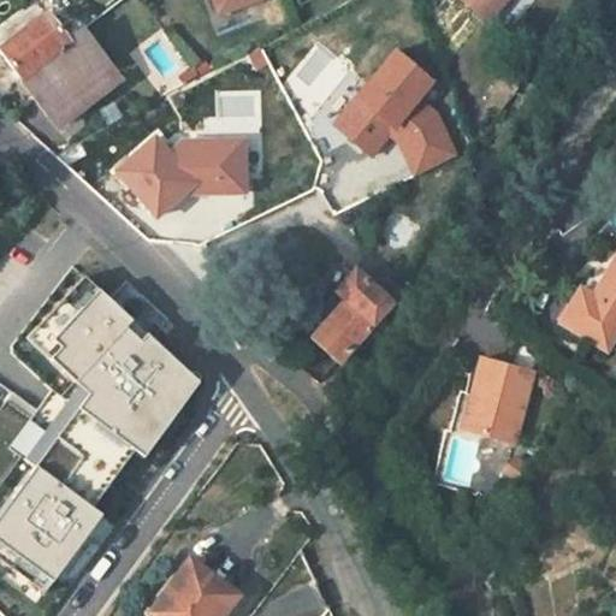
[(226,11),(223,0),(213,0),(219,13),(226,11)]
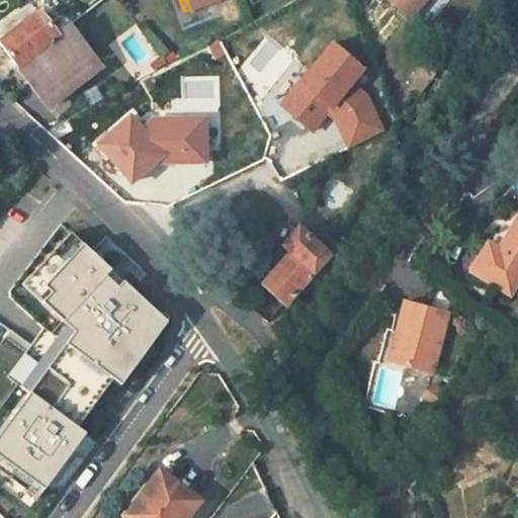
[(214,0),(187,0),(190,9),(214,0)]
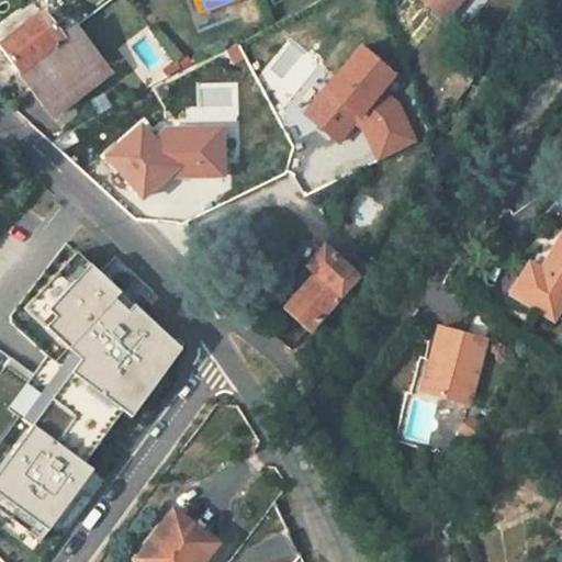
[(420,0),(441,17),(453,0),(420,0)]
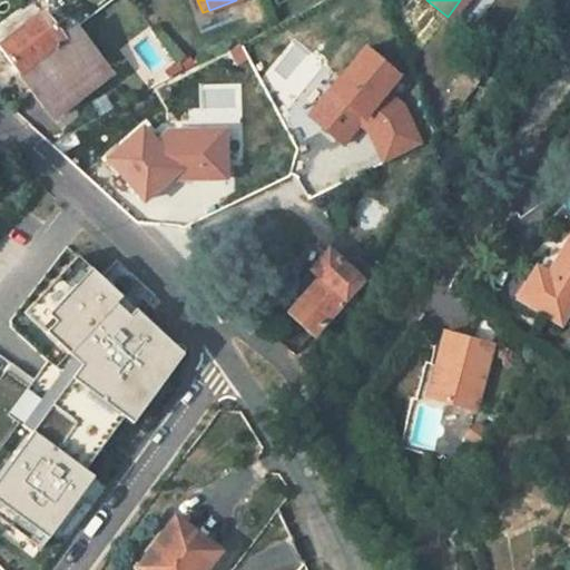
[(452,20),(468,0),(460,0),(448,17),(452,20)]
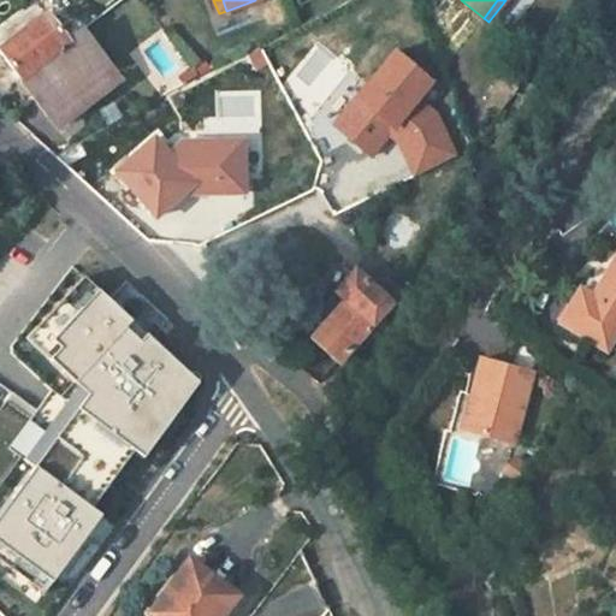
[(119,80),(81,30),(75,35),(66,41),(46,13),(0,48),(0,53),(57,126),(119,80)]
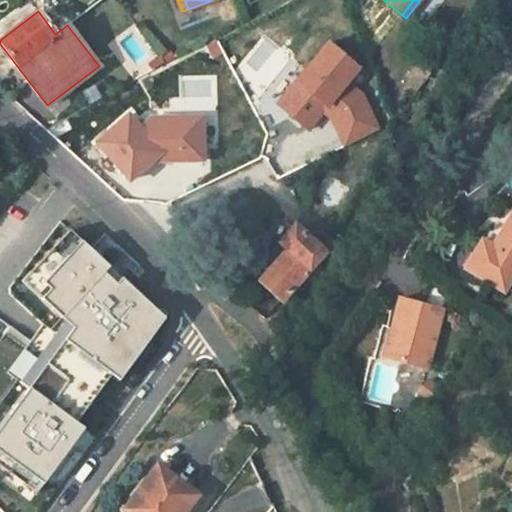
[(352,84),(364,69),(331,43),(281,106),(310,129),(323,113),(330,118),(344,147),(382,129),(366,95),(352,84)]
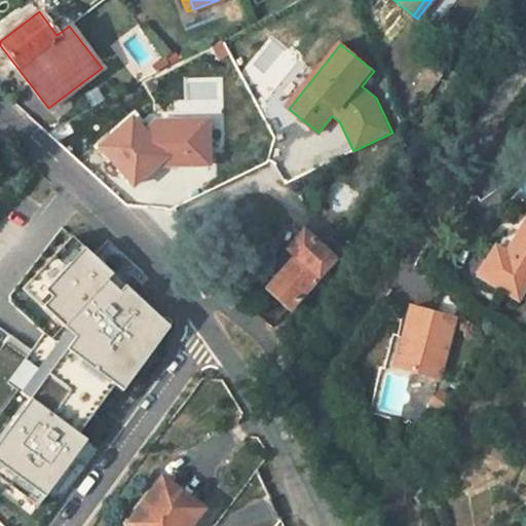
[(181,59),(177,51),(170,55),(174,63),(181,59)]
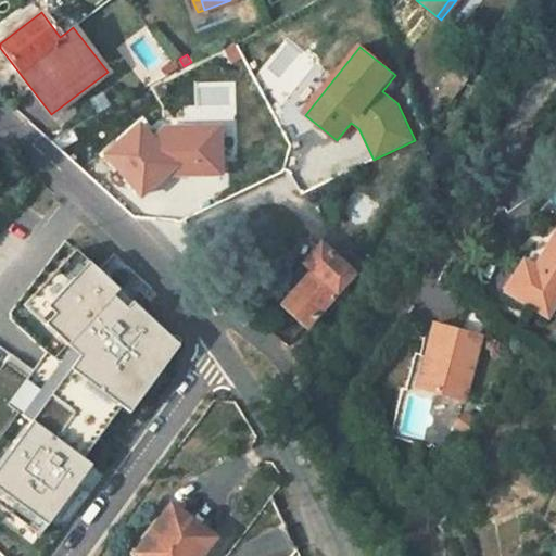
[(218,126),(159,126),(149,136),(140,126),(108,154),(146,197),(168,175),(219,175),(218,126)]
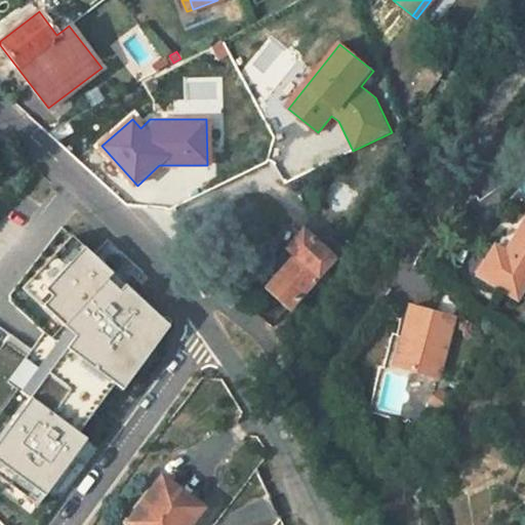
[(293,255),(264,288),(287,309),(340,249),(328,238),(331,235),(313,217),(285,248),(293,255)]
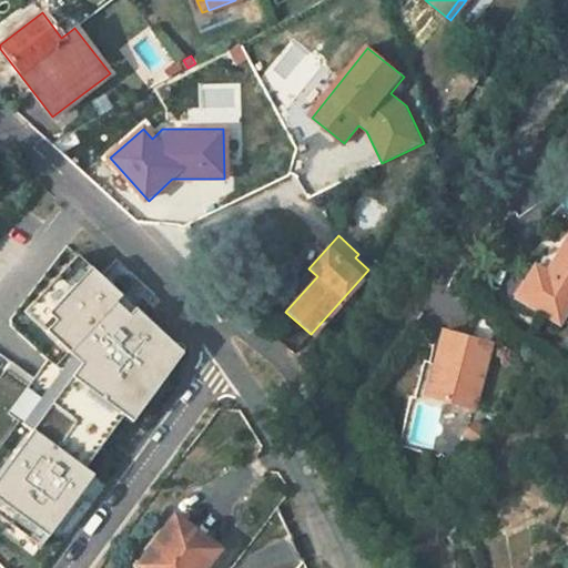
[(559,323),(567,306),(567,235),(546,273),(534,265),(516,297),(559,323)]
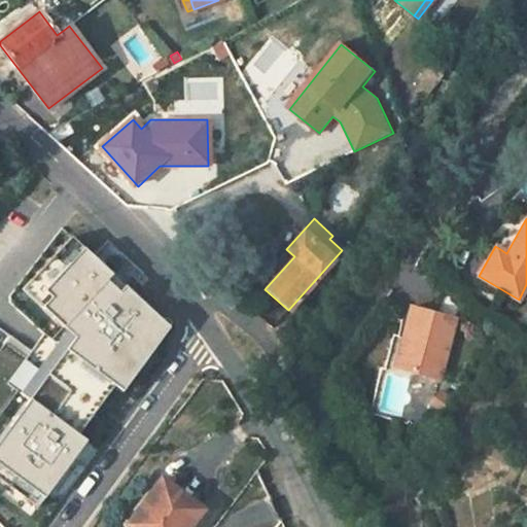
[(46,292),(86,249),(73,237),(25,289),(43,307),(53,297),(46,292)]
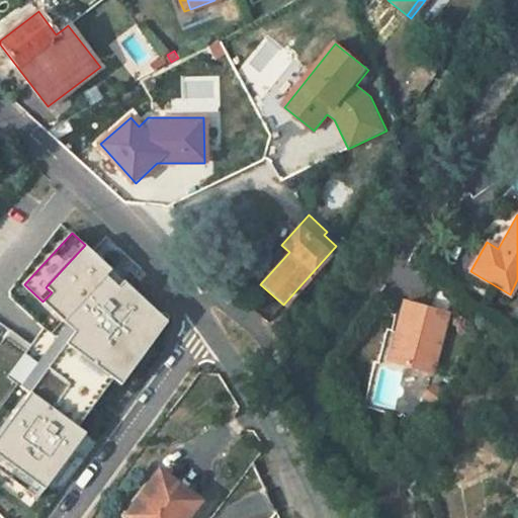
[(42,301),(76,334),(0,432),(0,453),(46,487),(74,447),(86,430),(78,425),(113,376),(121,381),(168,319),(85,245),(46,287),(52,292),(42,301)]
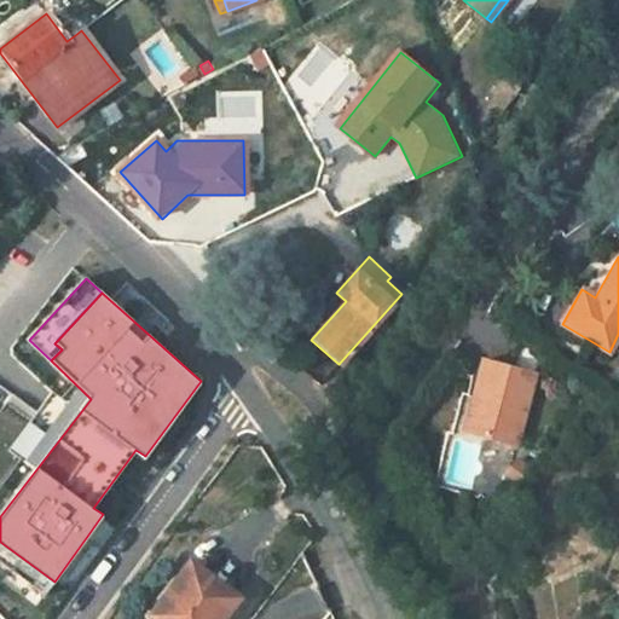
[(516,445),(536,375),(482,360),(464,432),(516,445)]
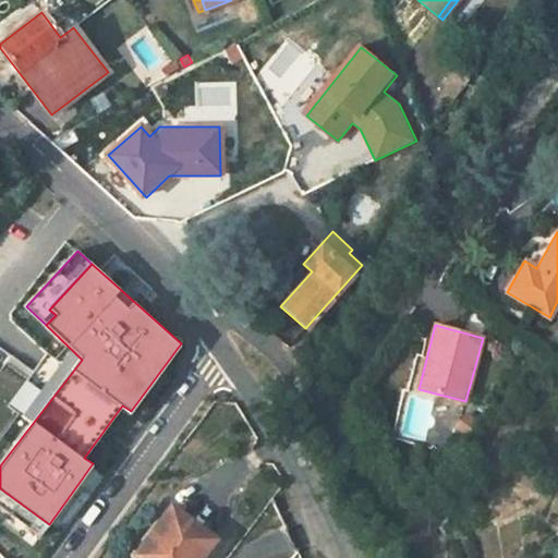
[(502,337),(497,330),(493,335),(497,341),(502,337)]
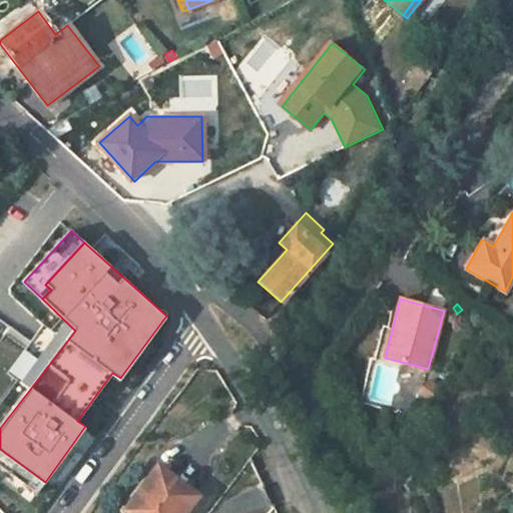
[(441,390),(429,381),(420,393),(432,403),(441,390)]
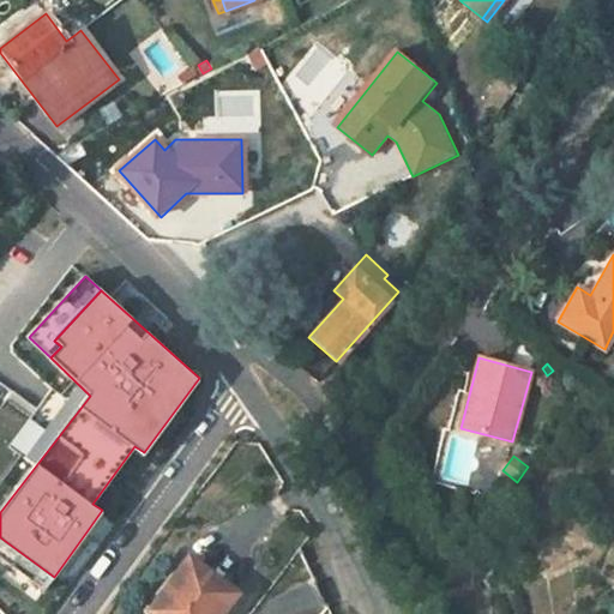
[(429,522),(426,513),(420,517),(423,525),(429,522)]
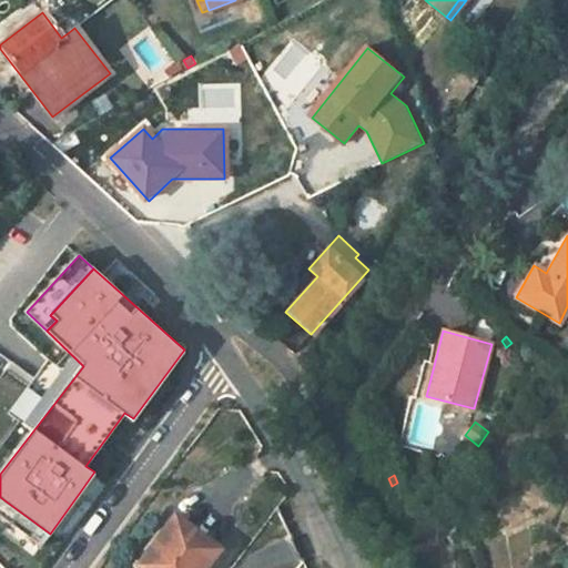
[(50,534),(0,497),(0,511),(43,543),(50,534)]
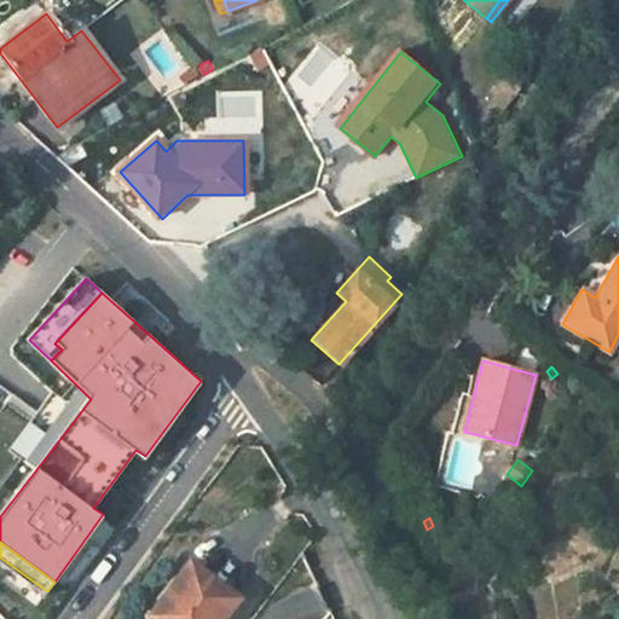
[(190,561),(150,614),(155,618),(221,618),(238,597),(190,561)]
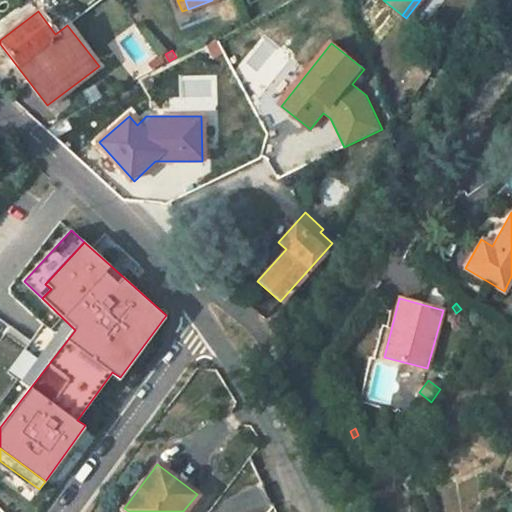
[(453,502),(450,485),(441,487),(444,503),(453,502)]
